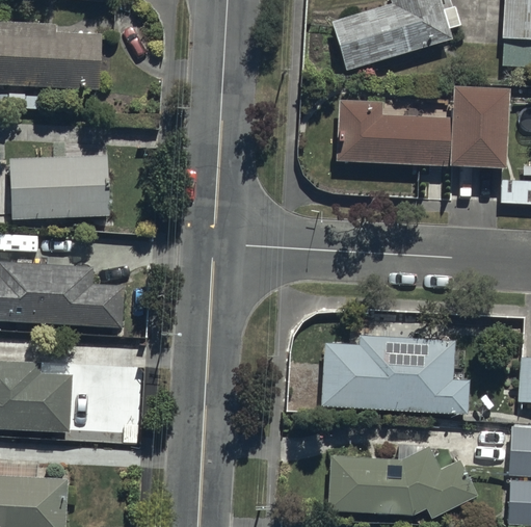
[(443,8),(440,0),(391,0),(392,3),(330,22),(346,72),(452,38),(449,28),(460,25),(454,5),(443,8)]
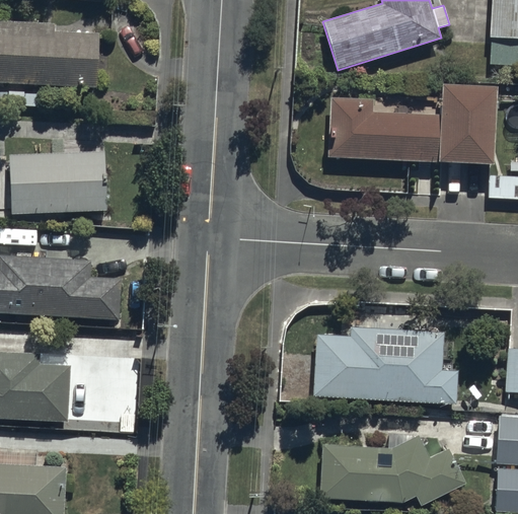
[(517,0),(491,0),(490,37),(492,37),(491,66),(517,67),(517,0)]
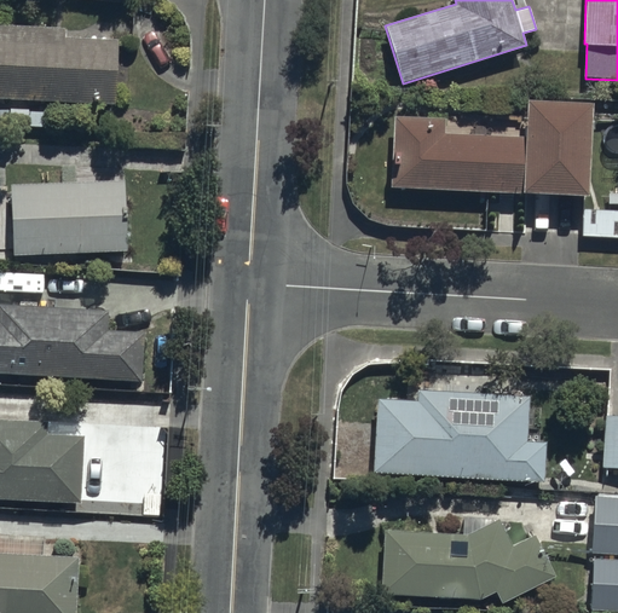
[(0,115),(117,120),(120,55),(65,52),(67,42),(0,39),(0,115)]
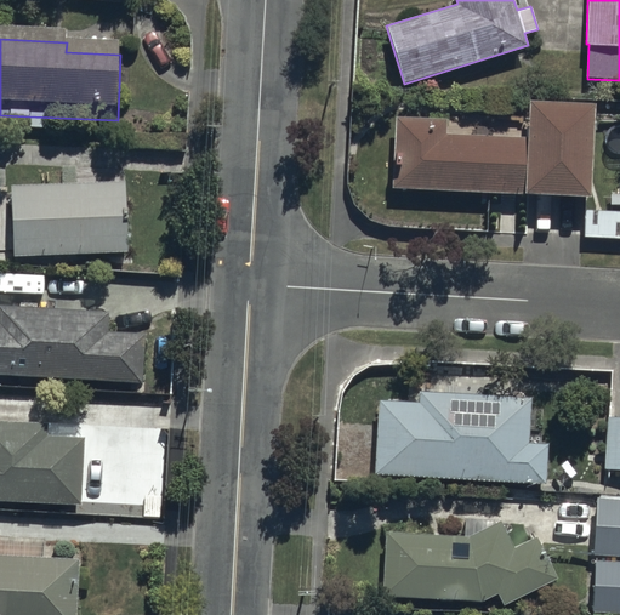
[(591,191),(593,98),(527,97),(525,127),(496,127),(496,136),(445,134),(445,119),(394,117),(393,189),(530,193),(530,188),(591,191)]
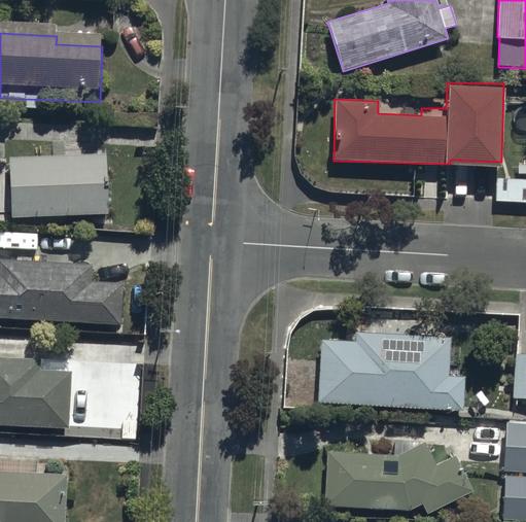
[(109,227),(106,166),(10,173),(13,232),(109,227)]
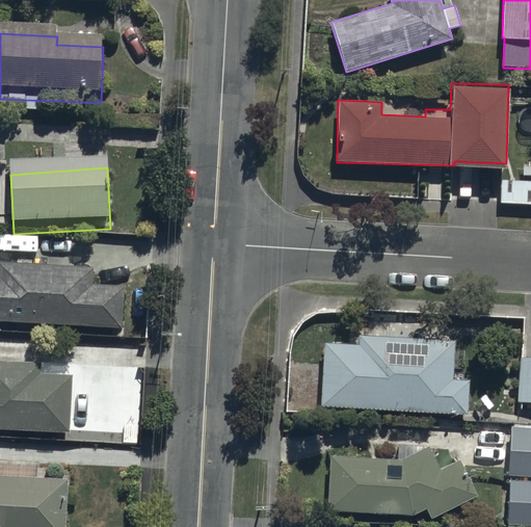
[(530,181),(502,181),(502,204),(530,205),(530,181)]
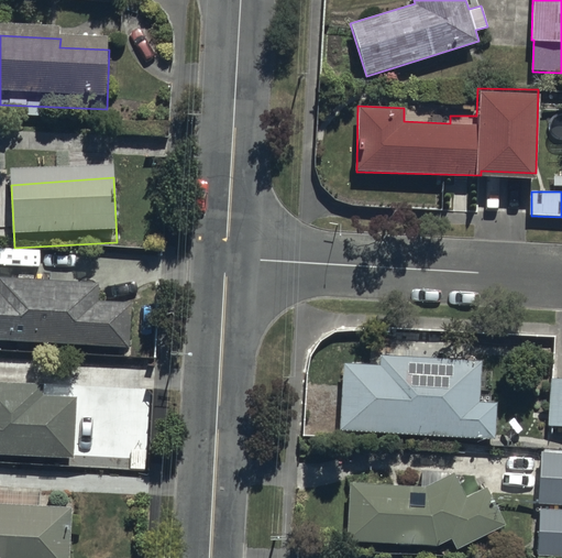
[(0,356),(131,361),(132,317),(101,317),(102,297),(0,293),(0,356)]
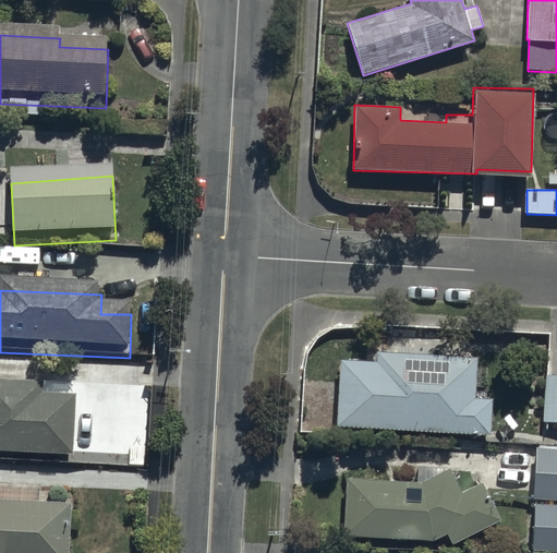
[(477,357),(342,350),(337,425),(491,434),(492,397),(474,396),(477,357)]
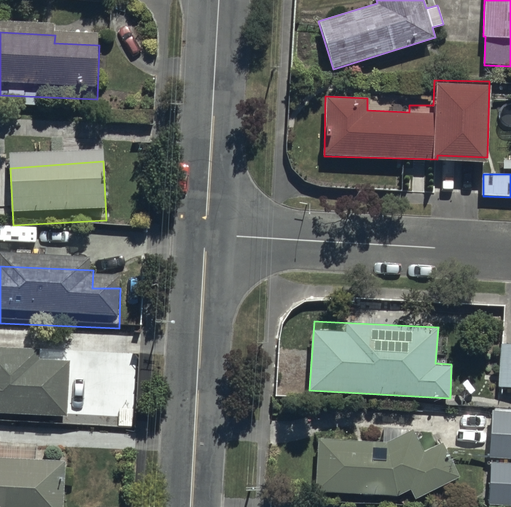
[(510,343),(500,344),(499,389),(510,388),(510,343)]
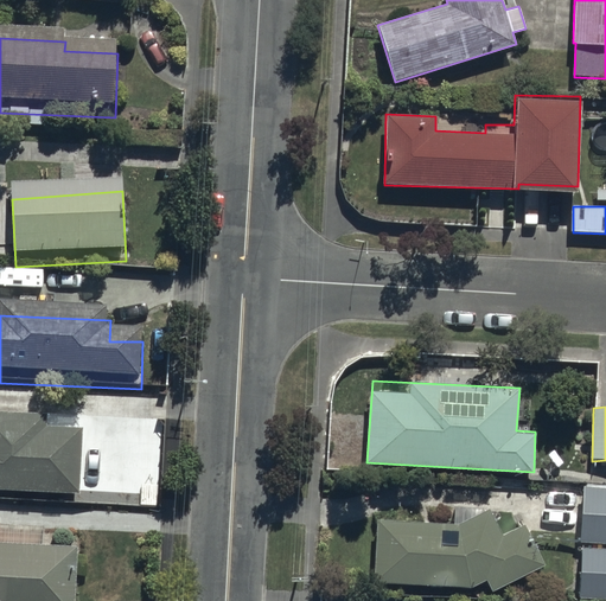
[(0,506),(82,510),(84,443),(49,442),(49,430),(0,428),(0,506)]
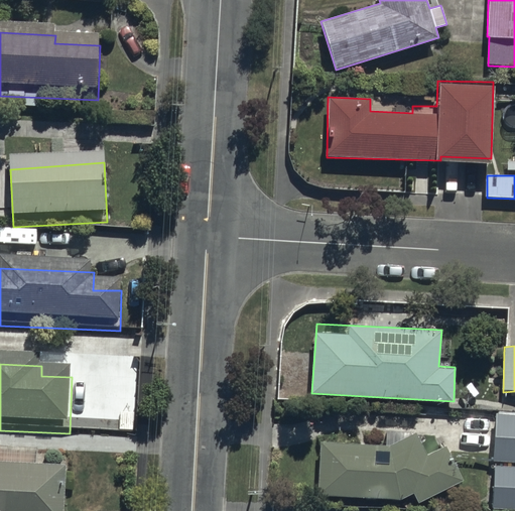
[(514,414),(494,413),(493,509),(514,509),(514,414)]
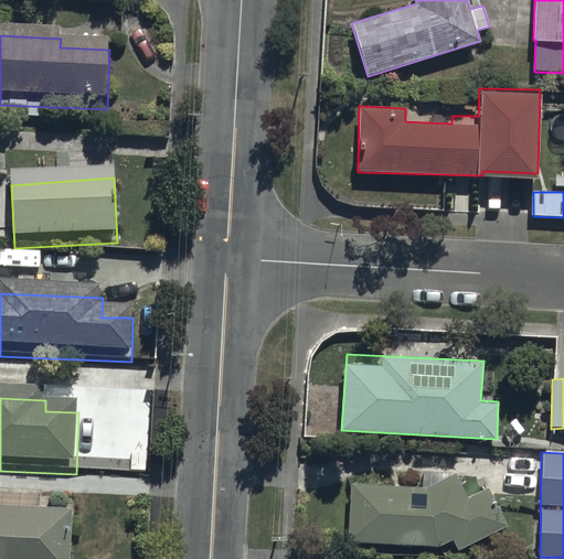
[(449,475),(449,473),(424,472),(423,486),(351,483),(349,540),(438,545),(451,539),(457,550),(507,523),(487,488),(467,500),(453,473),(449,475)]
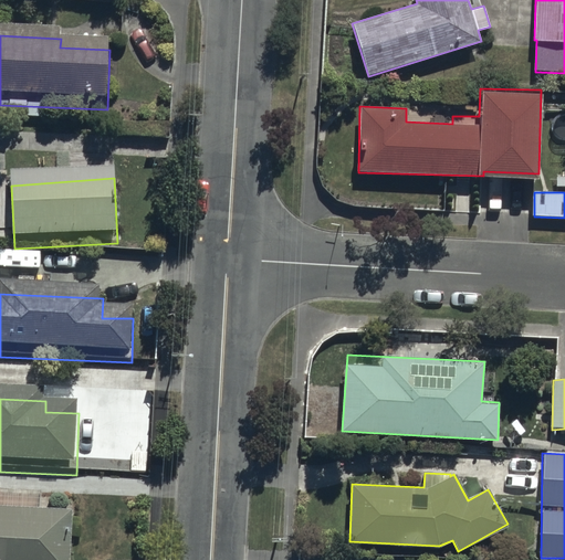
[(43,505),(0,503),(0,559),(71,559),(73,525),(42,524),(43,505)]
